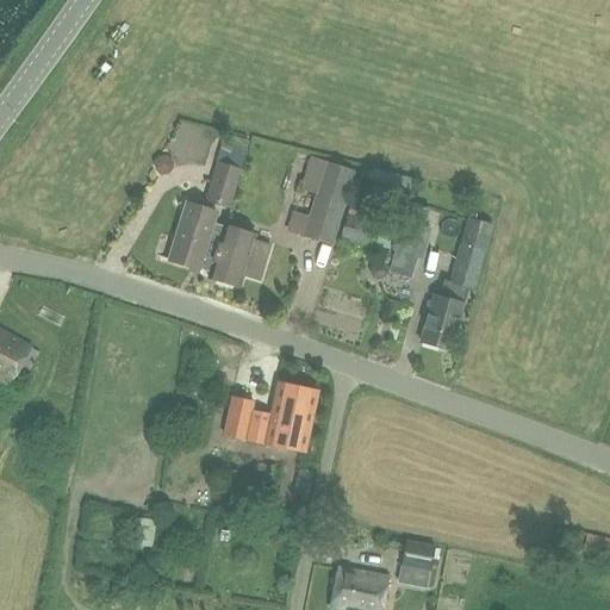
[(229,210),(248,149),(222,141),(215,163),(217,163),(205,203),(229,210)]
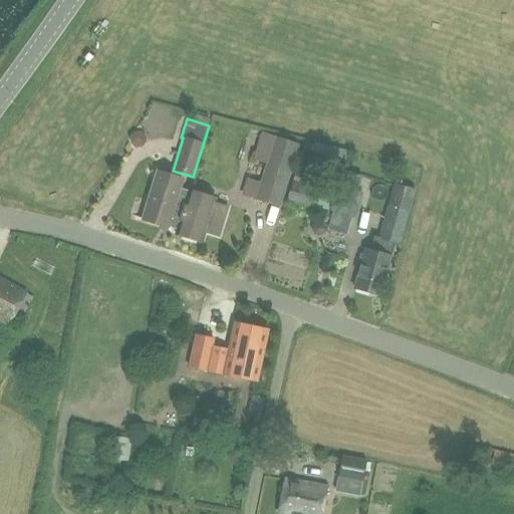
[(146,136),(141,132),(134,133),(130,138),(131,145),(136,149),(143,148),(147,143),(146,136)]
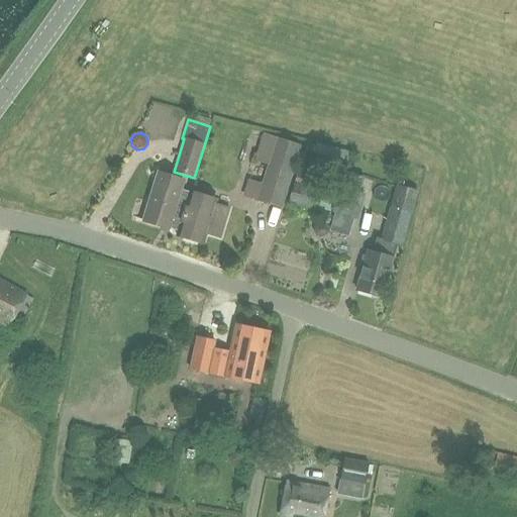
[(255,201),(281,209),(301,145),(276,137),(271,153),(259,149),(254,162),(267,166),(255,201)]
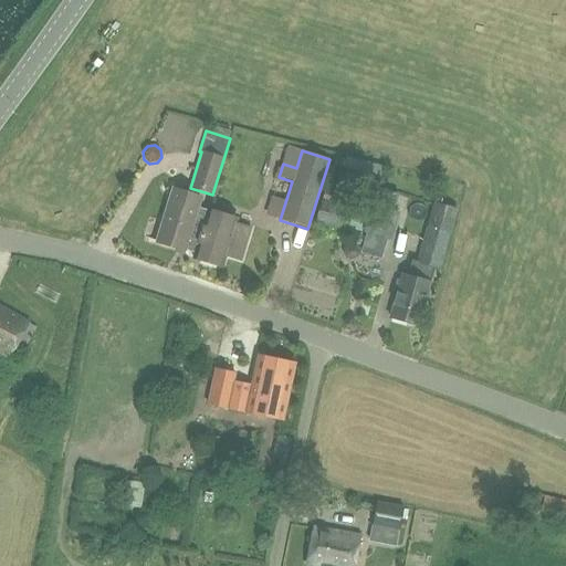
[(196,254),(209,210),(198,207),(200,198),(173,189),(156,242),(184,251),(196,253),(196,254)]
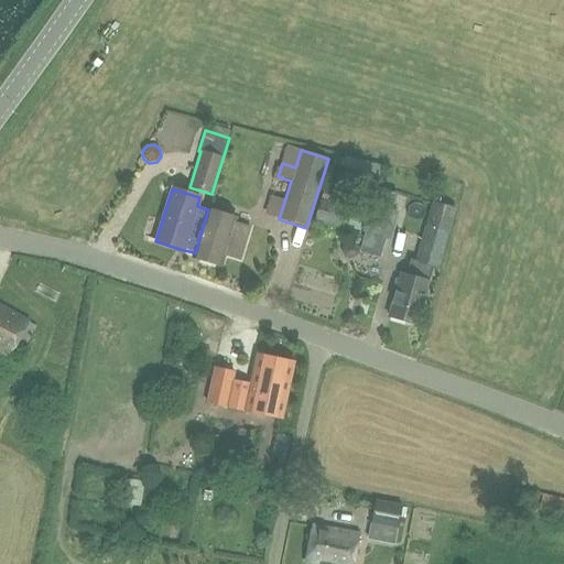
[(345,230),(351,208),(322,201),(315,223),(345,230)]
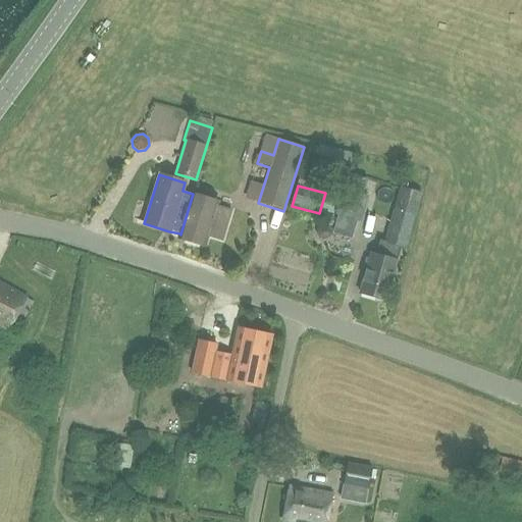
[(405,249),(421,193),(399,186),(383,241),(381,240),(377,256),(369,254),(360,293),(385,299),(396,261),(393,260),(396,247),(405,249)]
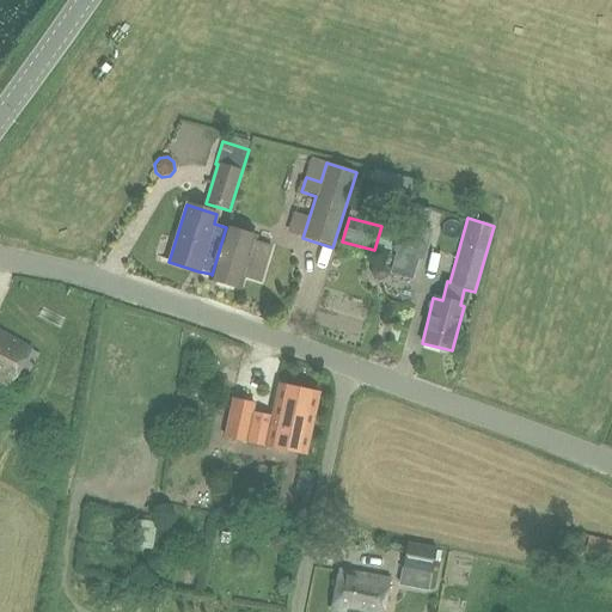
[(422,261),(430,230),(403,222),(395,252),(422,261)]
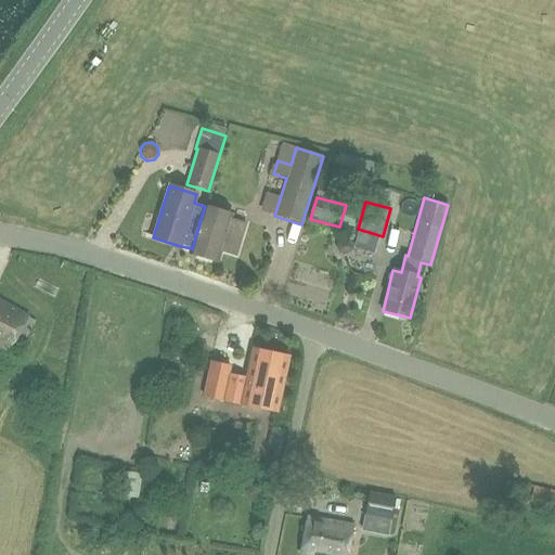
[(192,249),(192,248),(190,253),(216,261),(219,252),(236,257),(246,223),(229,218),(230,214),(205,206),(192,249)]
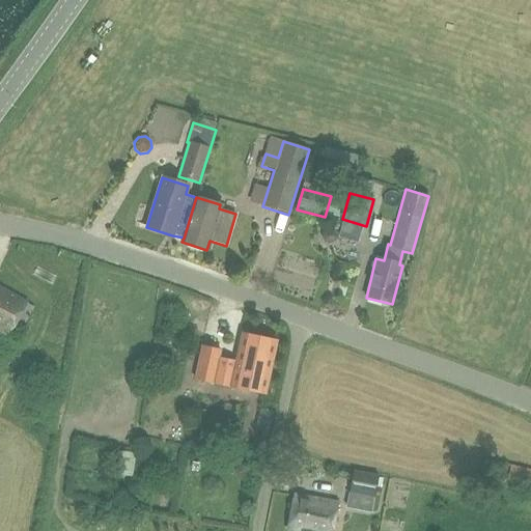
[(324,232),(322,238),(325,243),(330,244),(335,242),(337,235),(334,230),(329,229),(324,232)]
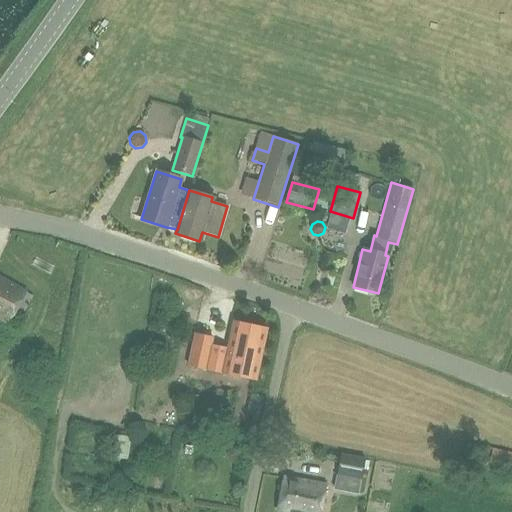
[(33,296),(26,293),(27,292),(0,276),(0,321),(8,326),(11,320),(17,324),(33,296)]
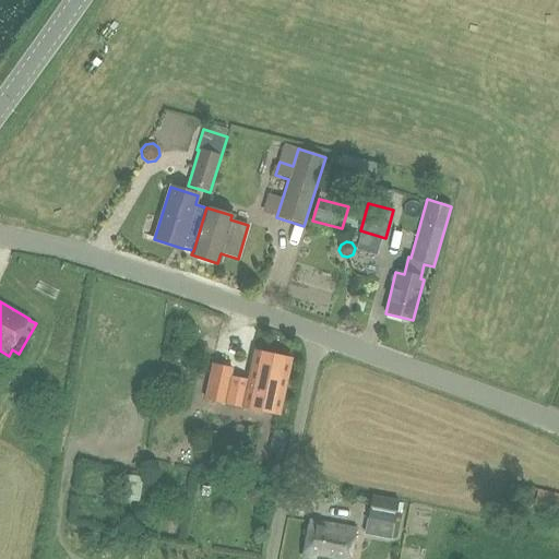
[(244,409),(245,407),(280,415),(292,358),(254,351),(248,382),(230,378),(233,369),(211,365),(203,401),(244,409)]
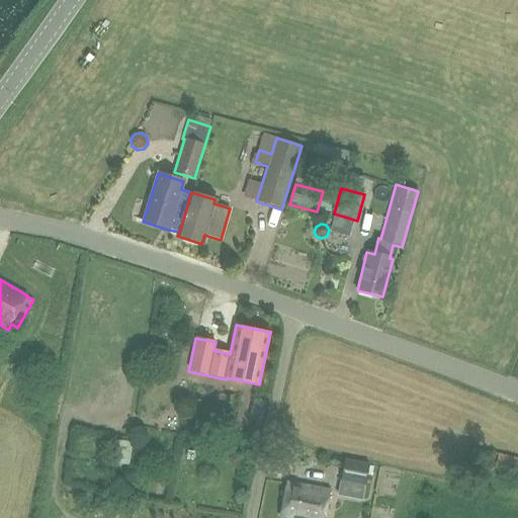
[(262,422),(266,402),(253,399),(249,419),(262,422)]
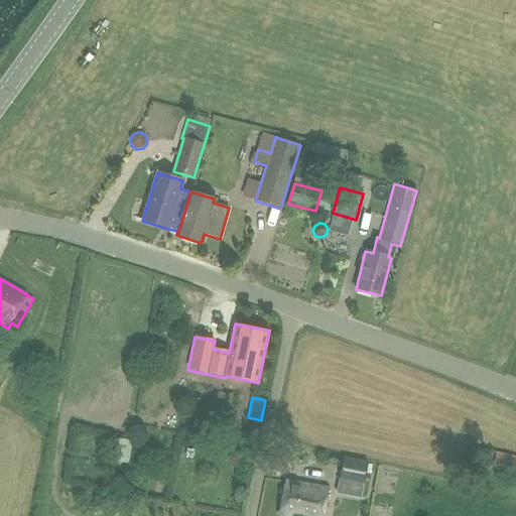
[(368,463),(332,455),(328,472),(340,475),(339,479),(364,484),(368,463)]
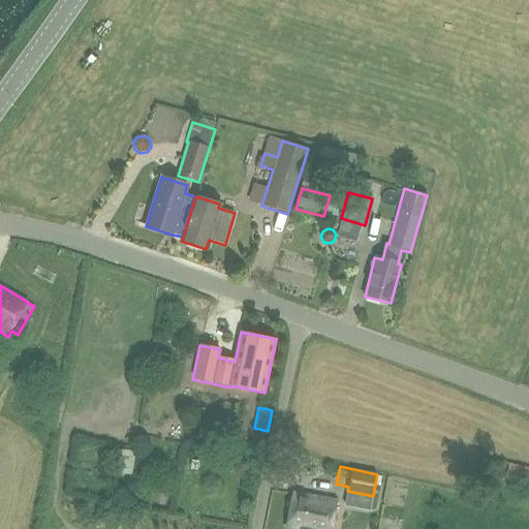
[(203,490),(217,484),(212,471),(197,476),(203,490)]
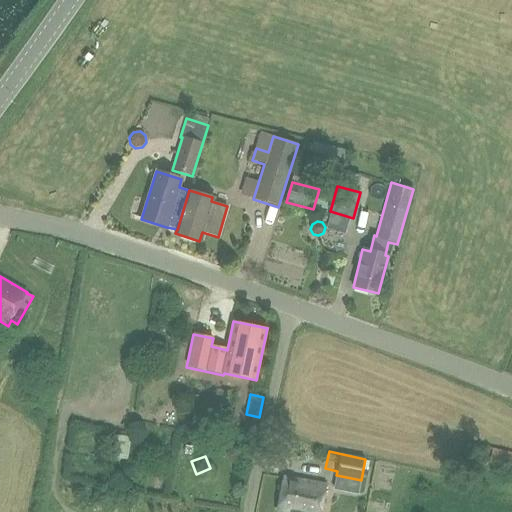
[(319,511),(325,484),(284,476),(277,510),(285,511),(319,511)]
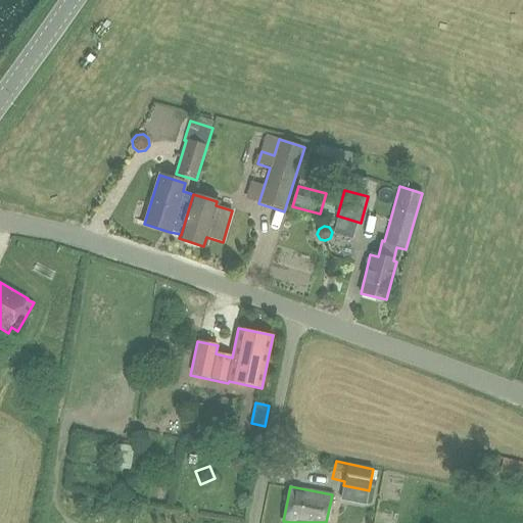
[(360,522),(361,508),(339,507),(338,522),(360,522)]
